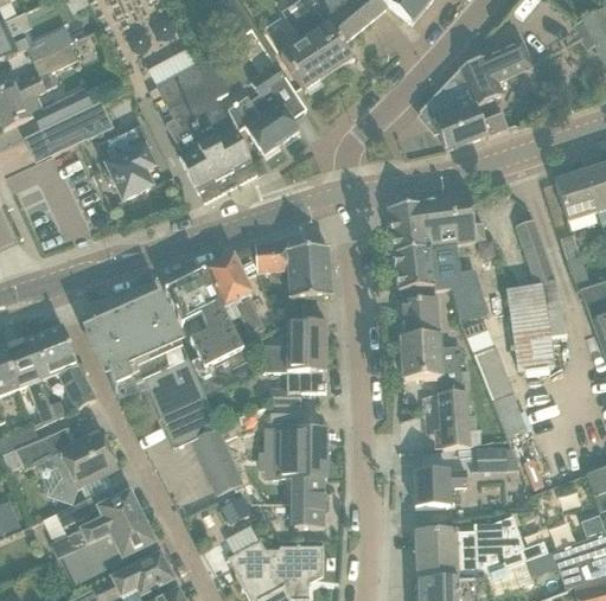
[(0,4),(11,0),(0,0),(0,21),(4,20),(0,13),(0,4)]
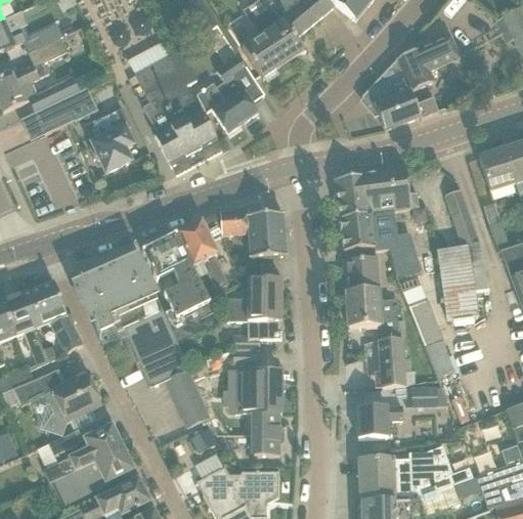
[(205,29),(217,20),(203,0),(190,0),(186,3),(205,29)]
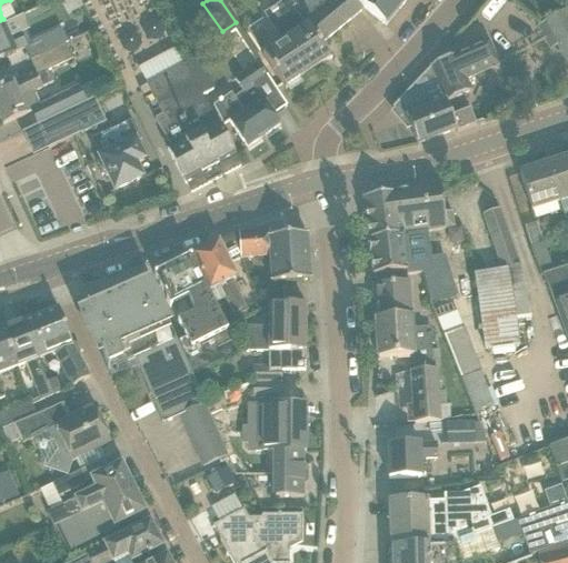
[(321,40),(361,7),(356,0),(282,0),(276,4),(276,3),(270,8),(272,11),(273,11),(289,34),(263,51),(286,86),(302,73),(301,72),(322,59),(322,60),(332,53),(331,51),(329,52),(321,40)]
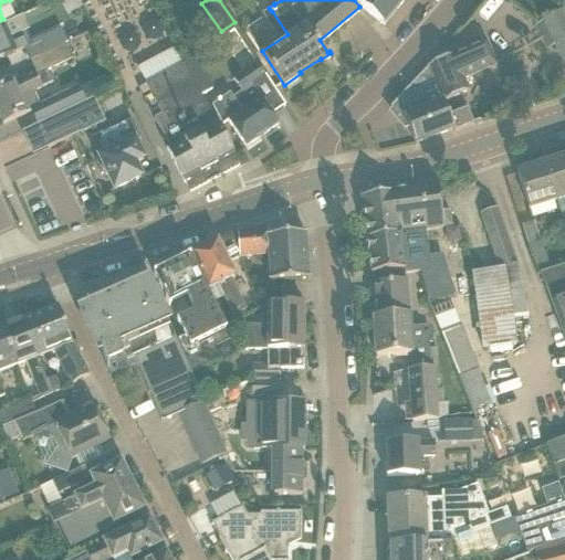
[(361,0),(362,2),(385,21),(400,1),(399,0),(361,0)]
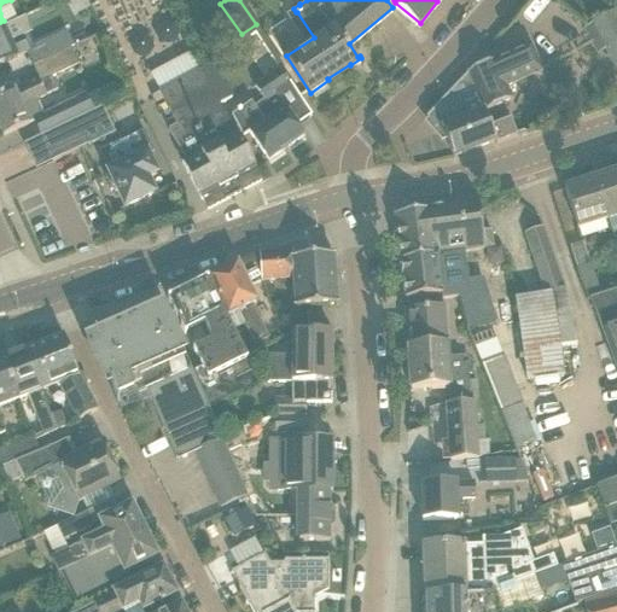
[(616,13),(613,9),(593,19),(616,64),(616,13)]
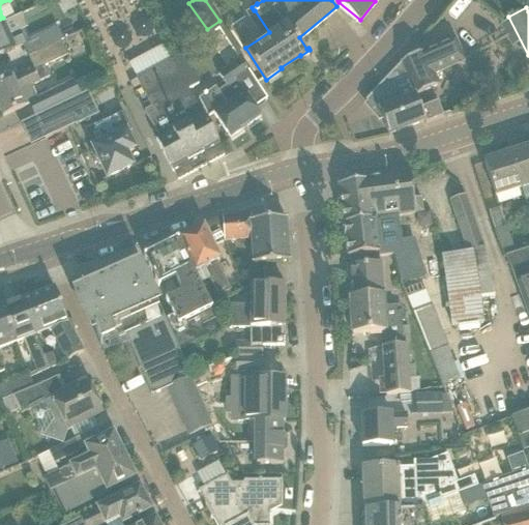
[(0,52),(3,51),(3,50),(24,40),(26,39),(25,38),(19,25),(8,30),(3,18),(0,19),(0,52)]
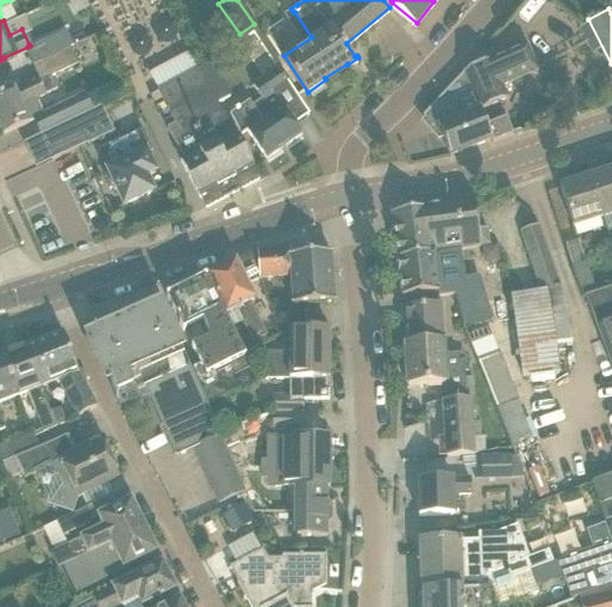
[(30,46),(28,47),(34,61),(72,43),(74,42),(67,28),(34,42),(29,44),(30,46)]
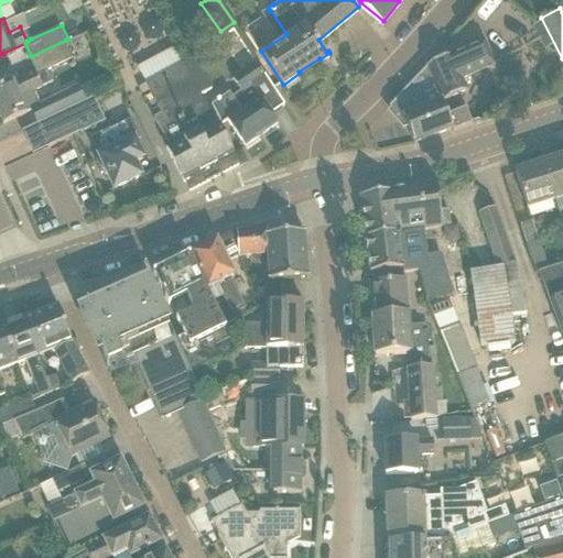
[(89,43),(99,40),(94,25),(84,29),(89,43)]
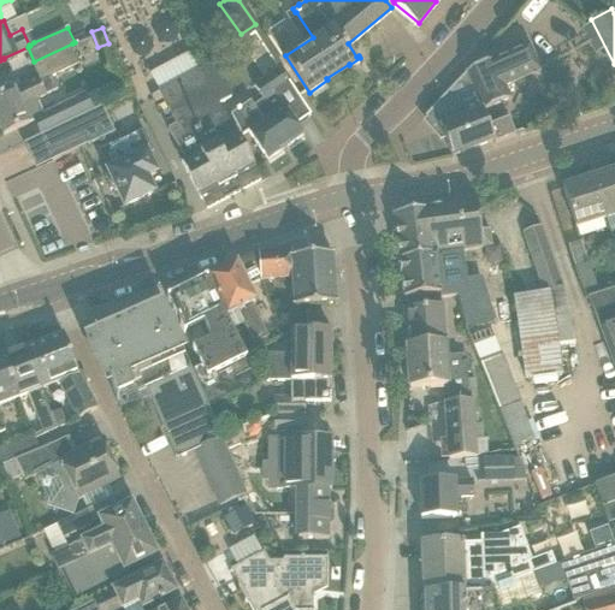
[(430,110),(438,126),(442,125),(441,123),(502,98),(510,94),(506,82),(542,66),(530,41),(496,55),(495,55),(466,69),(466,70),(433,104),(430,110)]
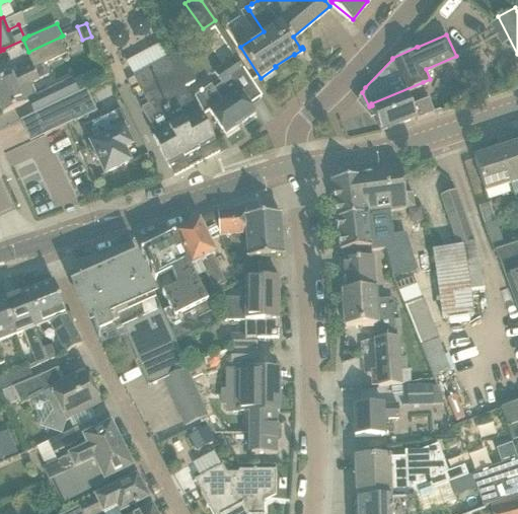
[(8,73),(0,76),(0,103),(3,111),(29,98),(35,109),(77,90),(70,76),(37,92),(31,81),(39,77),(39,76),(49,72),(44,60),(67,50),(61,37),(28,52),(33,62),(8,73)]
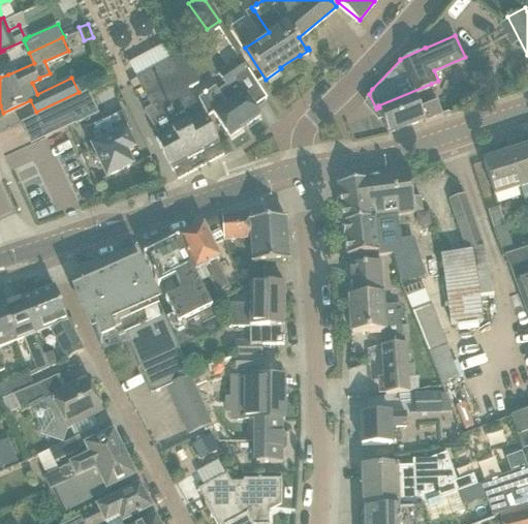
[(254,104),(267,95),(240,54),(218,69),(226,82),(218,87),(216,83),(198,95),(209,112),(213,110),(230,134),(260,113),(254,104)]
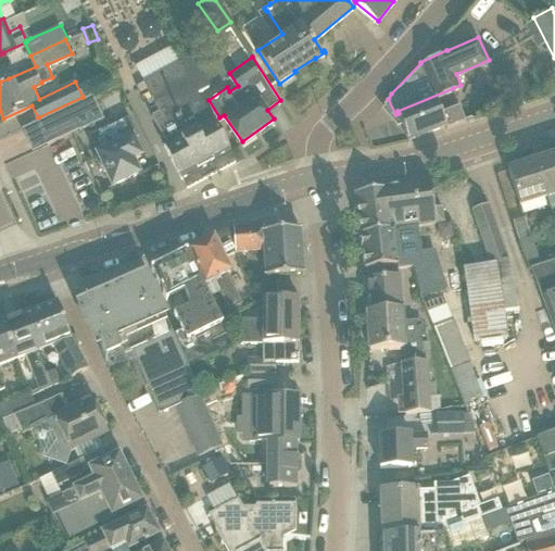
[(178,60),(143,78),(159,108),(149,113),(172,155),(181,175),(183,174),(188,184),(236,159),(225,139),(213,117),(212,119),(197,89),(183,59),(178,60)]
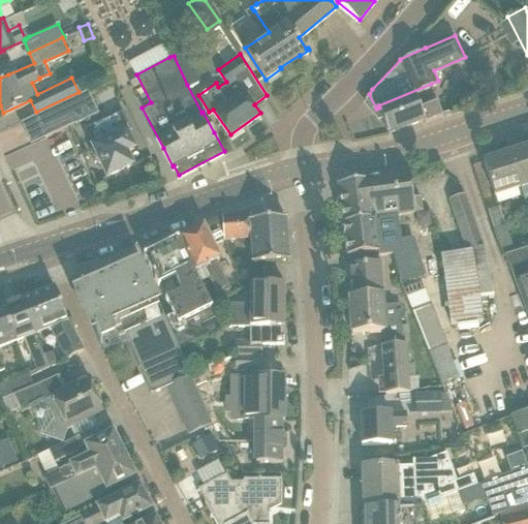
[(442,113),(437,99),(431,84),(378,105),(379,108),(389,131),(424,118),(425,120),(442,113)]
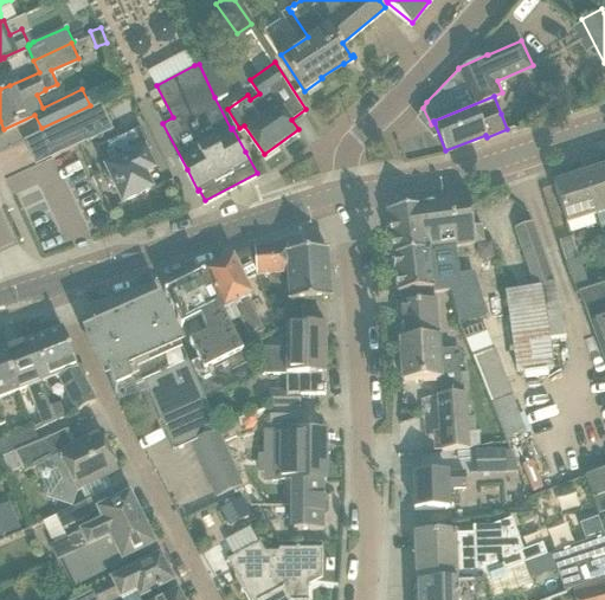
[(90,105),(42,128),(51,148),(84,133),(87,139),(114,127),(102,101),(90,105)]
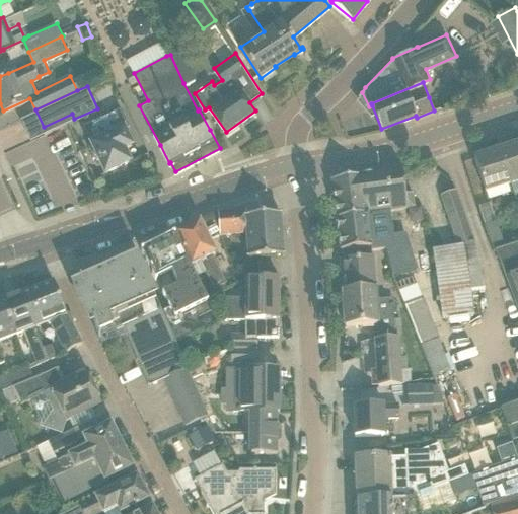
[(124,127),(129,124),(121,105),(105,113),(115,130),(91,141),(105,170),(130,158),(124,146),(132,142),(124,127)]
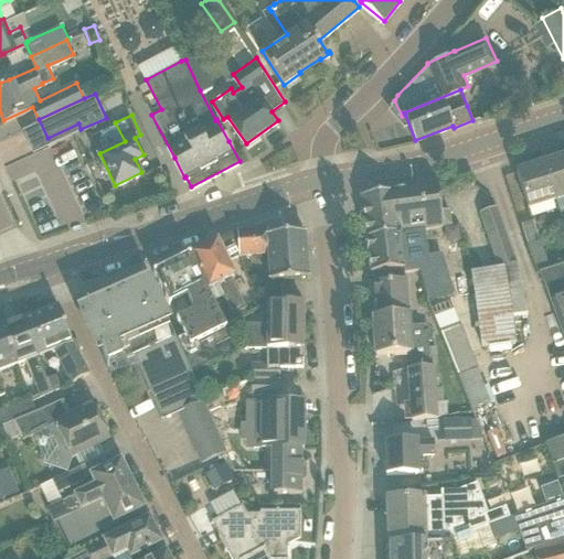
[(555,195),(563,192),(563,152),(543,160),(555,195)]
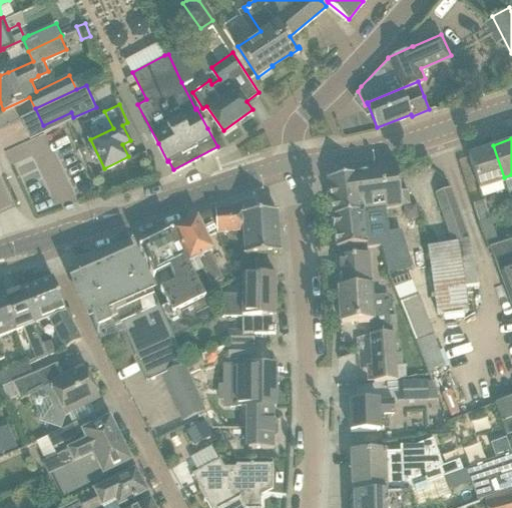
[(480,185),(504,177),(493,145),(469,153),(480,185)]
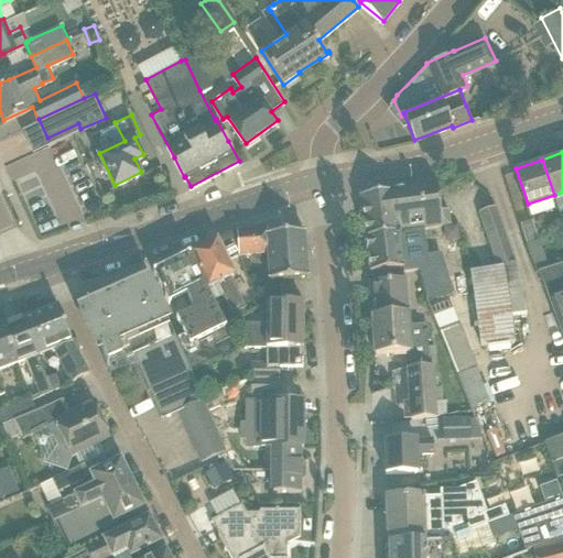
[(441,208),(441,203),(437,181),(365,192),(360,196),(366,232),(400,227),(451,220),(452,220),(450,207),(441,208)]
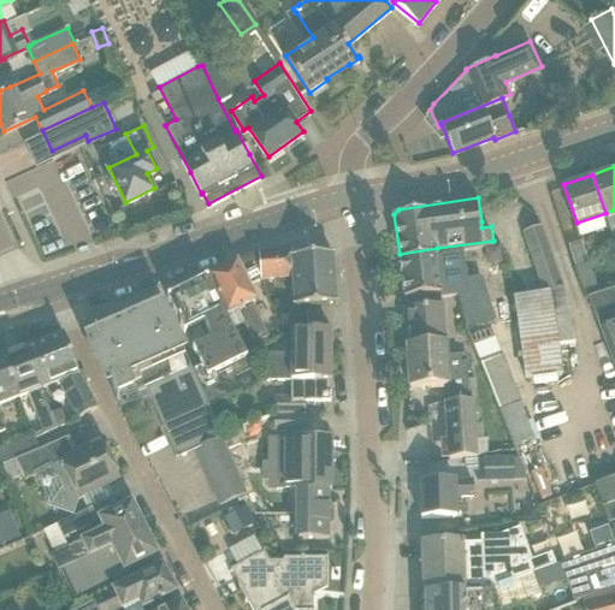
[(520,238),(522,213),(513,212),(510,238),(520,238)]
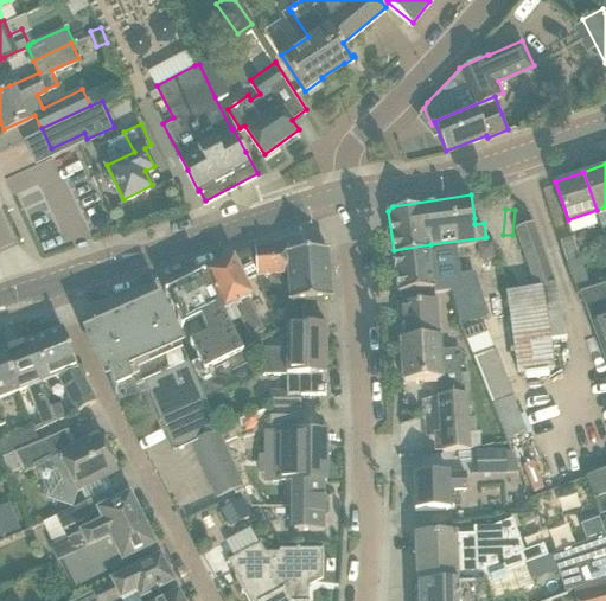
[(431,247),(486,237),(485,237),(431,244),(394,250),(399,288),(435,283),(437,291),(451,289),(469,343),(508,440),(528,432),(489,333),(473,285),(471,269),(434,274),(431,247)]
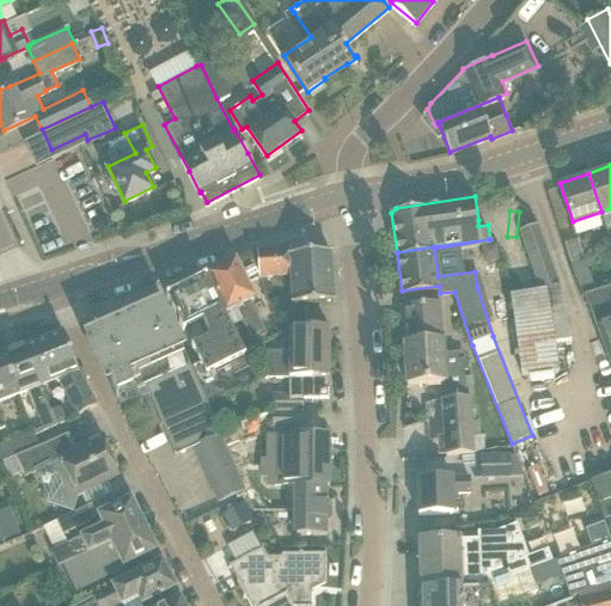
[(498,240),(482,243),(483,250),(493,256),(500,255),(498,240)]
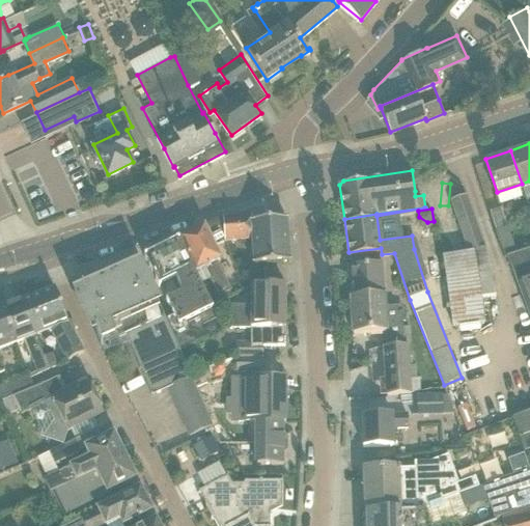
[(287,215),(251,217),(251,211),(223,213),(225,239),(251,237),(253,260),(289,257),(287,215)]
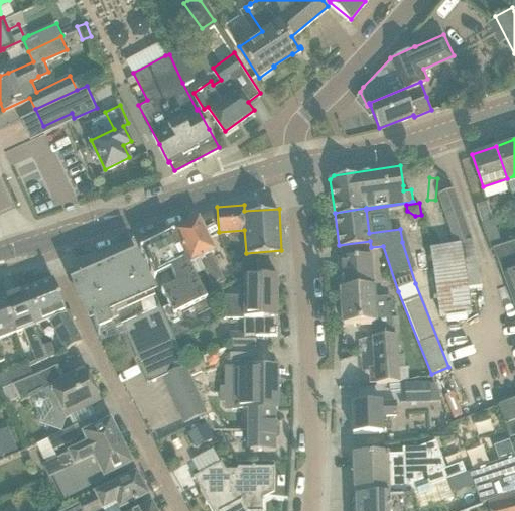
[(456,240),(471,235),(460,206),(444,211),(456,240)]
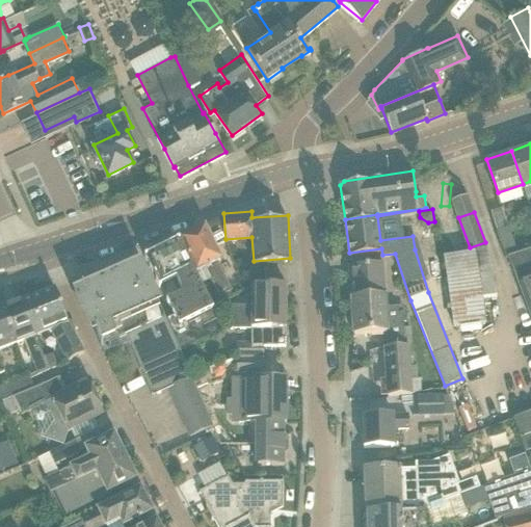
[(215,240),(226,239),(223,213),(180,236),(179,236),(196,270),(205,266),(219,294),(232,288),(218,262),(222,257),(215,240)]
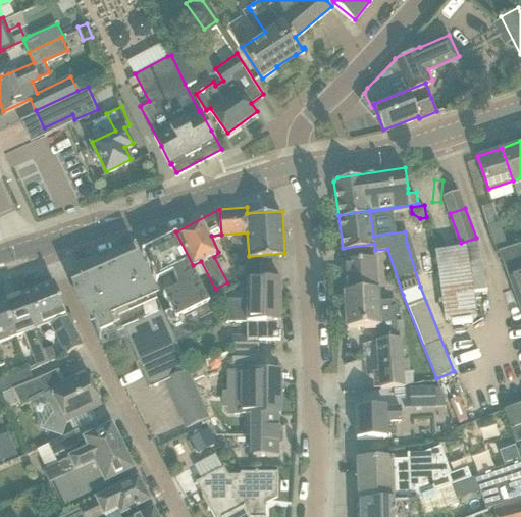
[(497,249),(507,245),(499,220),(486,224),(497,249)]
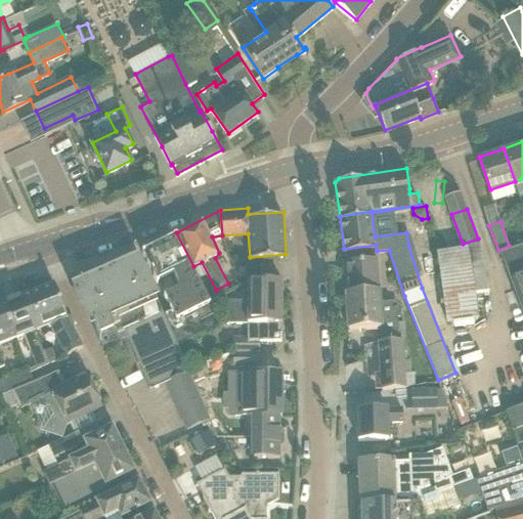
[(176,232),(142,250),(157,278),(173,271),(180,286),(164,293),(172,308),(164,312),(178,344),(197,334),(186,314),(200,307),(204,315),(215,309),(192,267),(193,266),(176,232)]
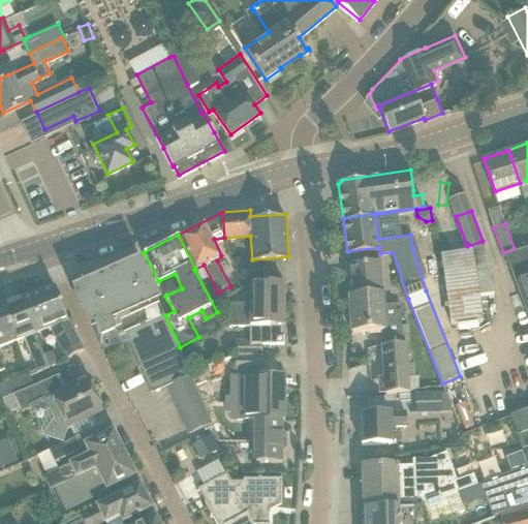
[(527,243),(514,248),(503,252),(527,315),(527,243)]
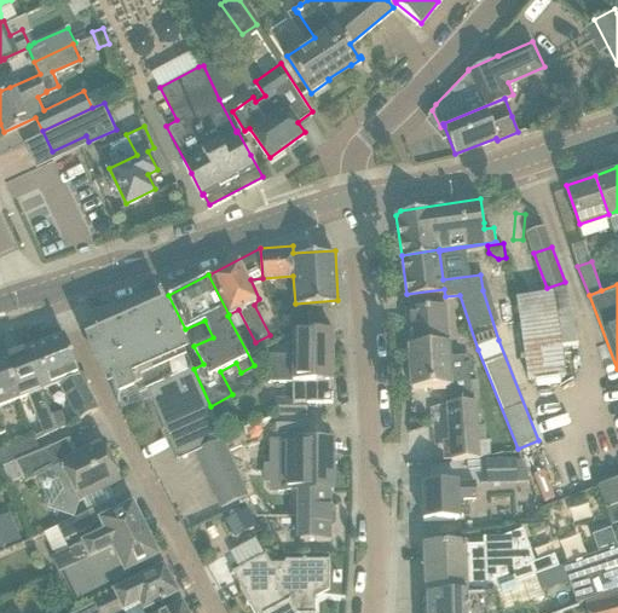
[(223,432),(211,406),(194,369),(162,298),(136,310),(136,307),(113,316),(114,319),(100,325),(94,324),(94,328),(88,331),(110,380),(111,380),(115,392),(134,383),(138,393),(139,393),(139,391),(148,387),(178,456),(196,449),(224,435),(223,432)]
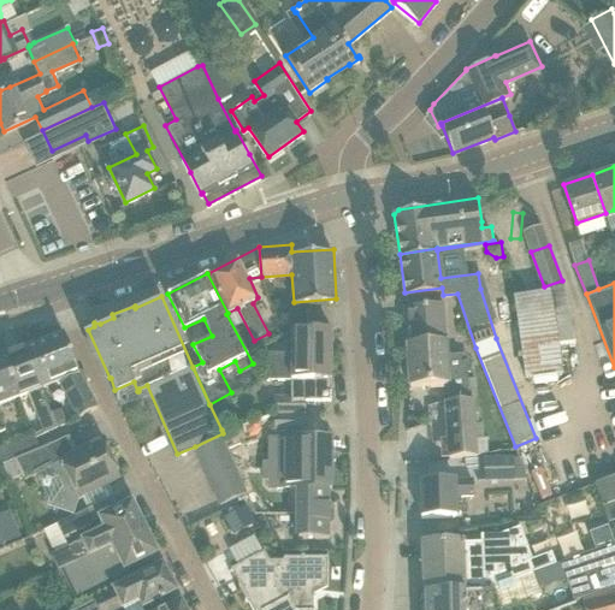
[(447,351),(444,302),(406,305),(407,339),(431,338),(432,354),(447,353),(447,351)]
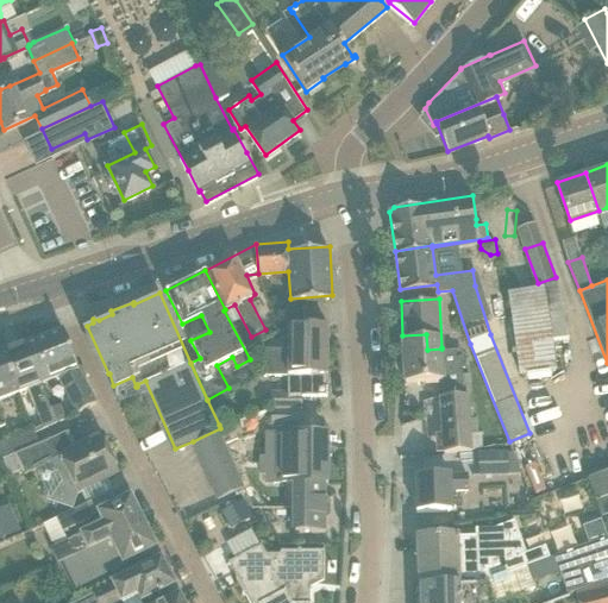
[(327,322),(304,322),(287,321),(287,346),(264,346),(263,374),(287,375),(287,388),(270,388),(269,406),(301,406),(301,393),(318,393),(319,391),(320,393),(323,391),(324,393),(325,391),(326,393),(327,391),(326,390),(327,389),(326,388),(327,387),(326,385),(327,384),(326,383),(327,366),(325,366),(325,324),(327,324),(327,322)]
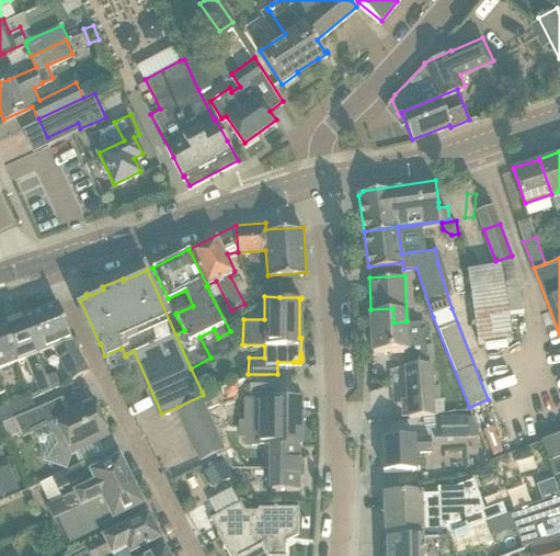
[(72,338),(59,303),(58,301),(20,315),(35,352),(36,352),(37,353),(54,345),(72,338)]
